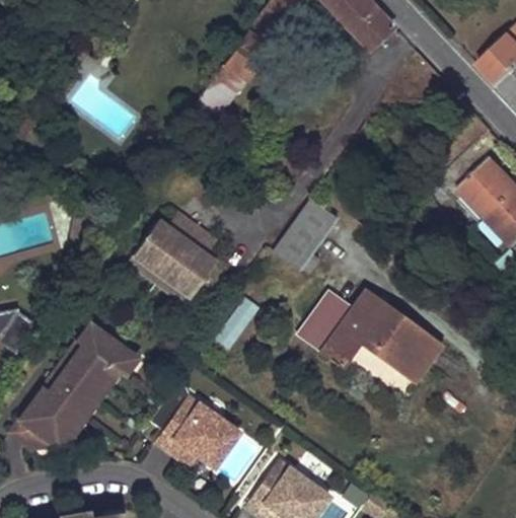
[(68,0),(89,14),(99,0),(68,0)]
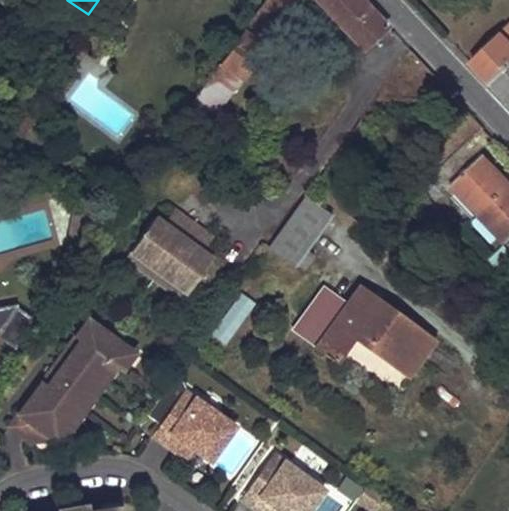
[(363,48),(388,25),(365,0),(267,0),(190,108),(184,117),(191,122),(199,110),(214,120),(264,50),(262,48),(299,0),(318,0),(352,35),(363,48)]
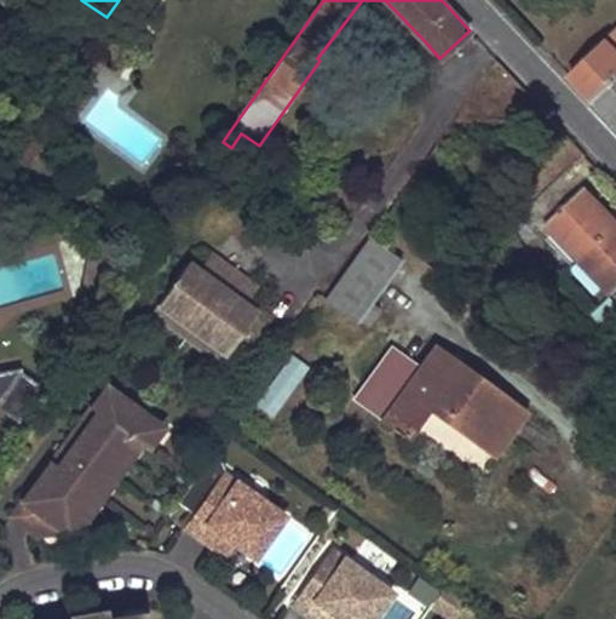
[(615,35),(573,78),(597,103),(615,84),(615,35)]
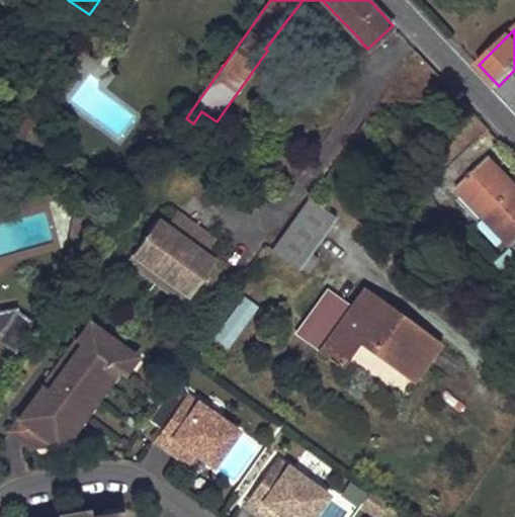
[(367,49),(356,35),(345,47),(356,58),(367,49)]
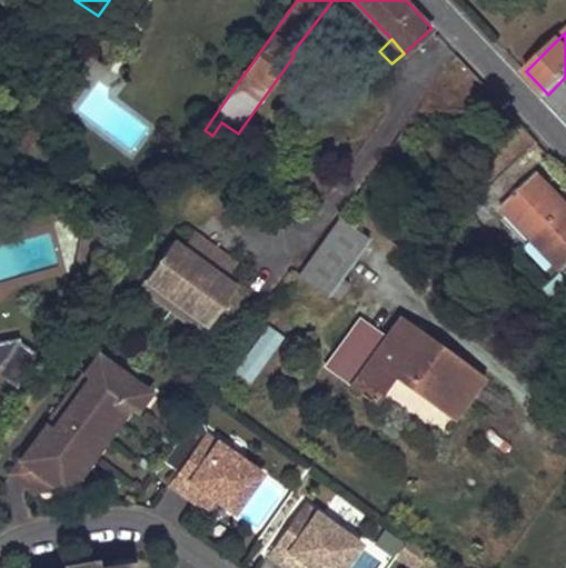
[(565,77),(548,95),(565,113),(565,77)]
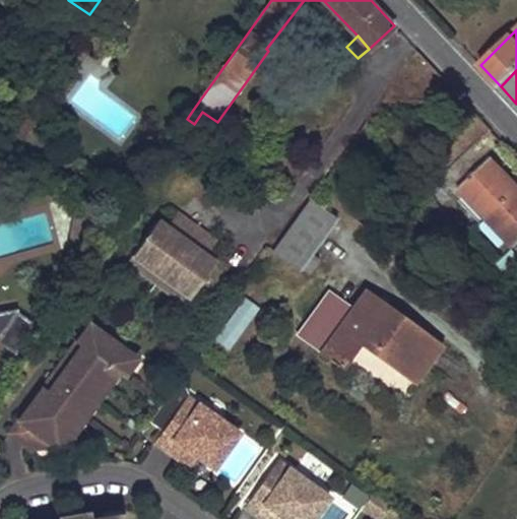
[(186,106),(180,115),(187,119),(193,110),(186,106)]
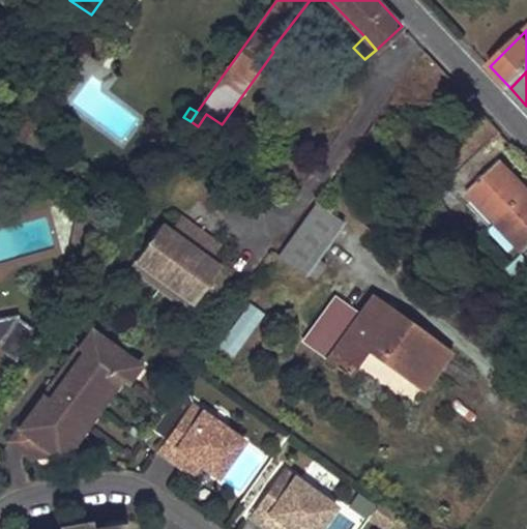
[(526,193),(510,176),(515,172),(502,159),(469,192),(526,252),(526,193)]
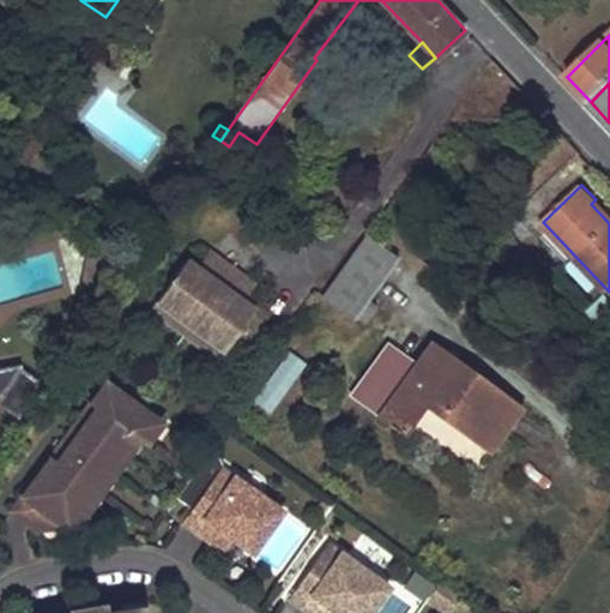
[(524,221),(517,214),(506,224),(512,232),(524,221)]
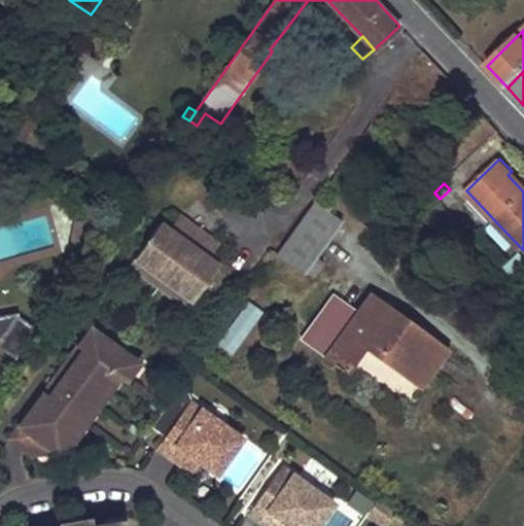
[(334,213),(316,202),(280,253),(299,267),(334,213)]
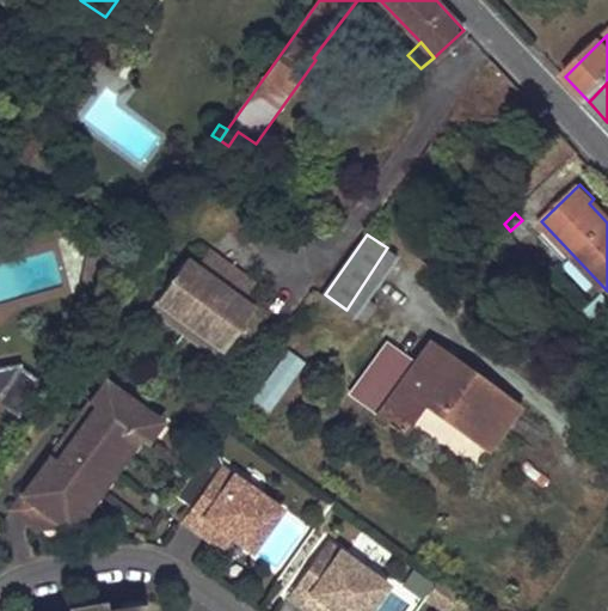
[(117,239),(105,237),(99,260),(96,258),(92,277),(106,283),(117,239)]
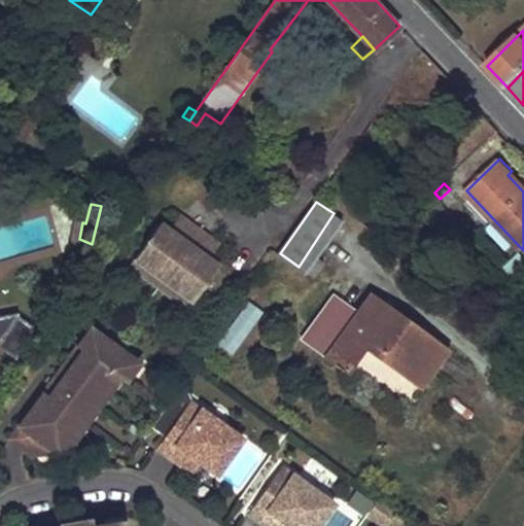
[(344,221),(334,213),(299,267),(307,273),(309,271),(316,276),(323,265),(316,260),(344,221)]
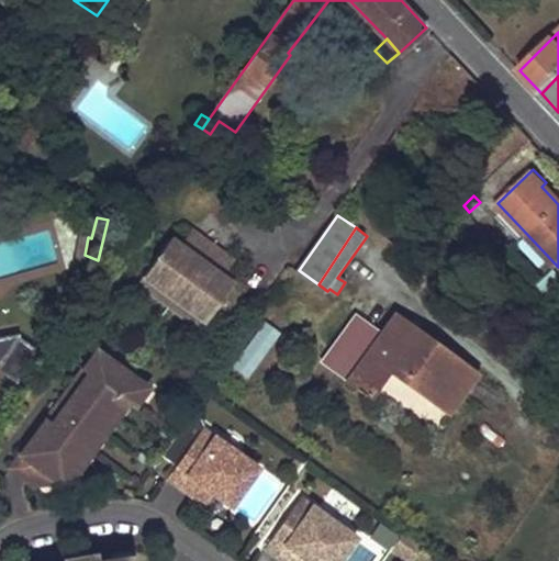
[(200,235),(194,232),(183,246),(190,250),(200,235)]
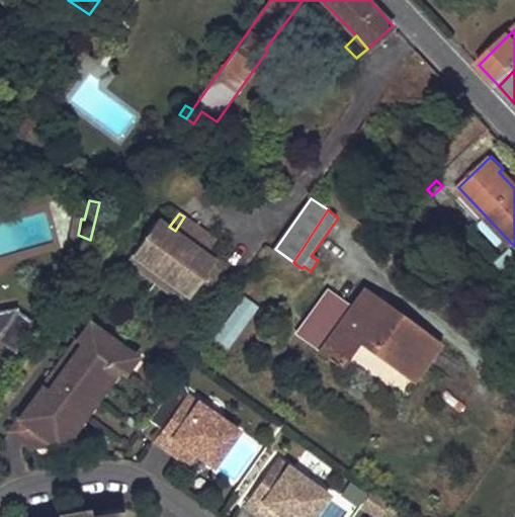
[(191,294),(216,260),(205,252),(199,249),(209,236),(184,217),(175,231),(169,227),(158,219),(134,253),(163,274),(191,294)]
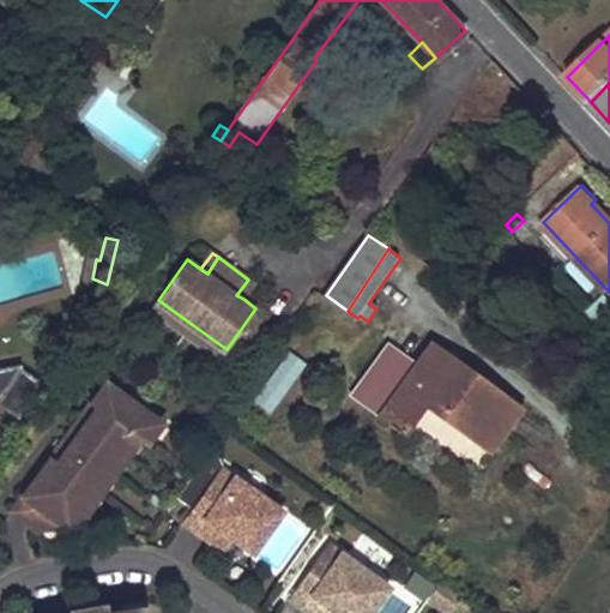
[(92,278),(88,277),(82,302),(101,307),(104,292),(107,284),(92,278)]
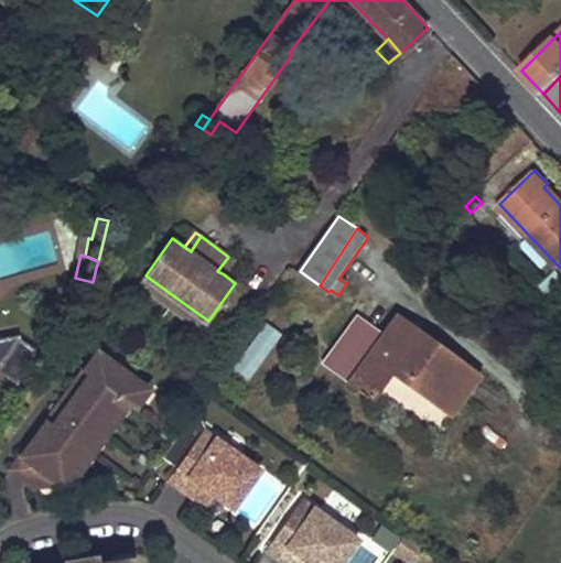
[(234,260),(228,257),(217,271),(224,274),(234,260)]
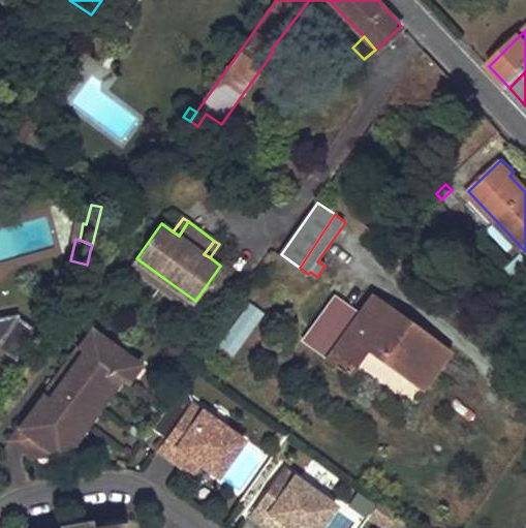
[(166,280),(136,258),(132,265),(161,286),(166,280)]
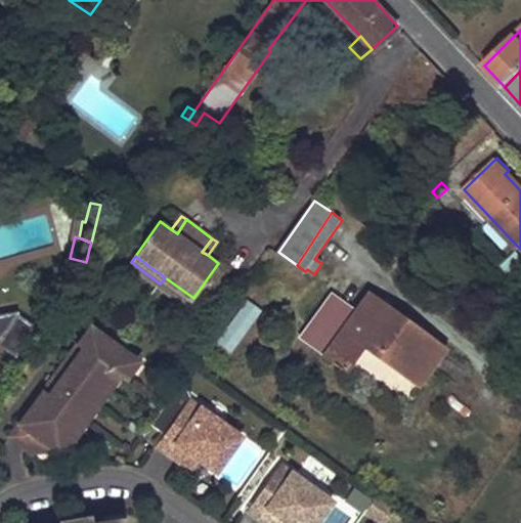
[(520,259),(511,269),(517,276),(520,273),(520,259)]
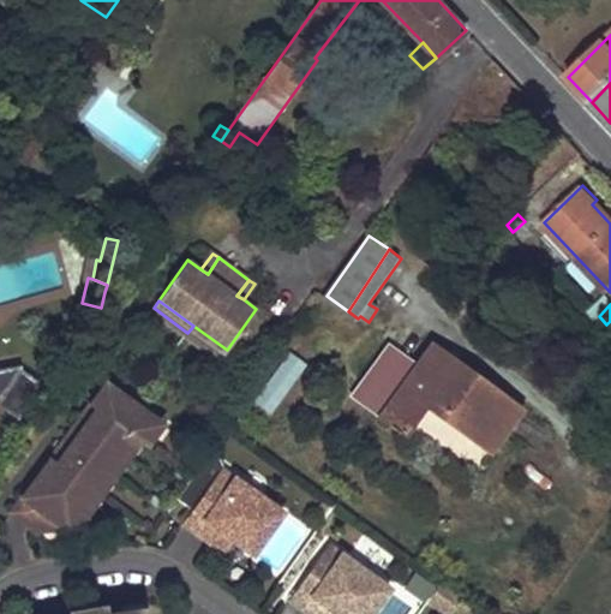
[(227,350),(193,326),(187,333),(222,357),(227,350)]
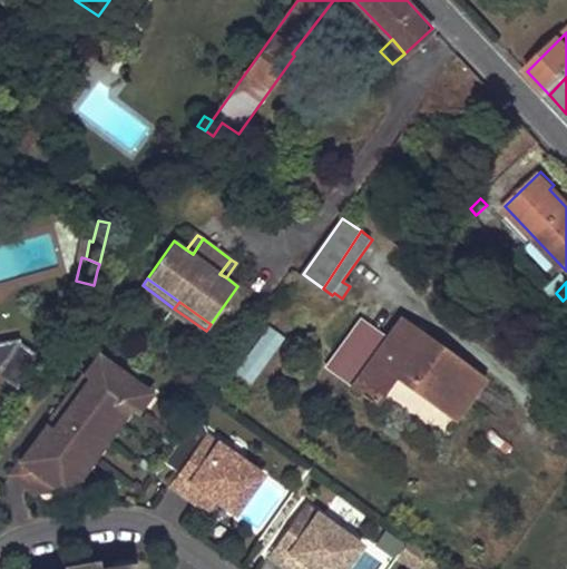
[(426,334),(402,316),(398,325),(420,342),(426,334)]
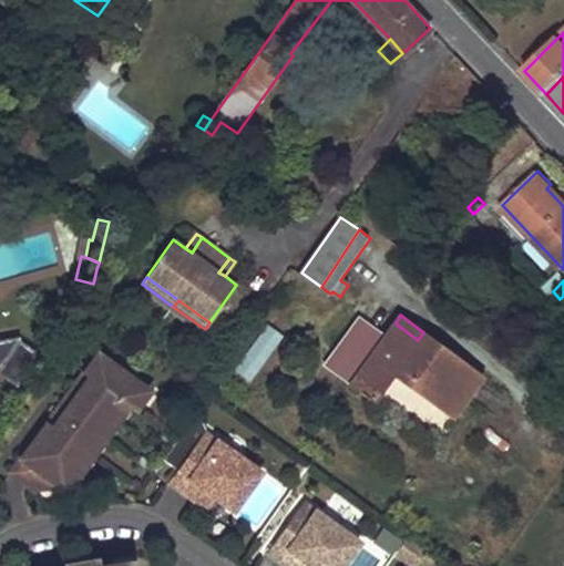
[(255,383),(286,336),(267,323),(237,372),(255,383)]
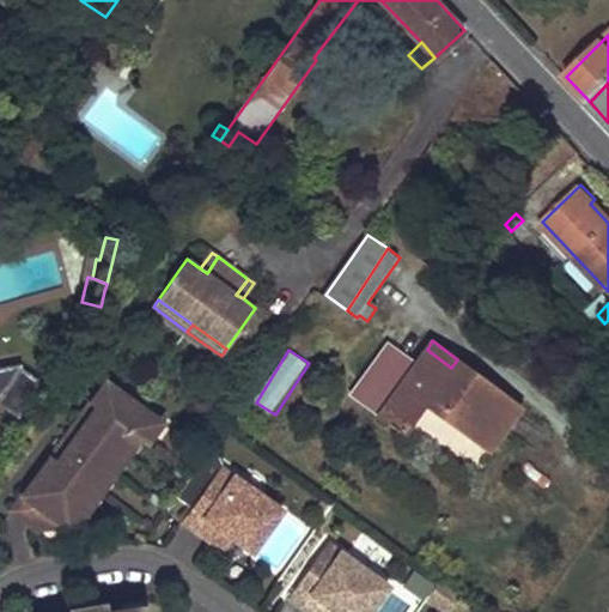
[(451,368),(427,350),(379,416),(406,434),(426,405),(491,452),(523,406),(457,359),(451,368)]
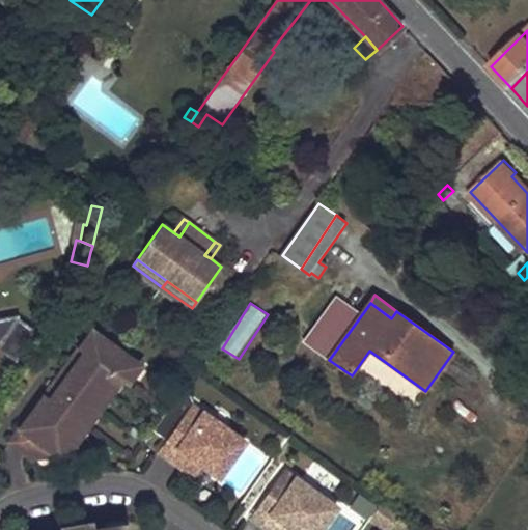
[(128,384),(142,365),(93,329),(11,441),(30,454),(39,441),(58,454),(116,374),(123,380),(128,384)]
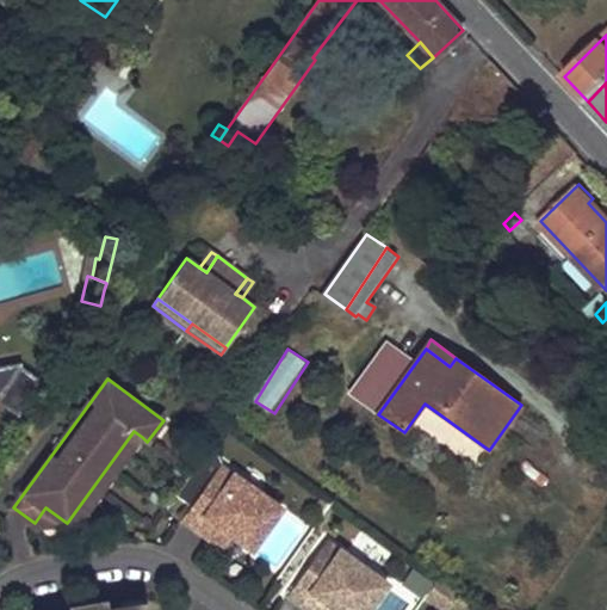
[(134,431),(67,523),(80,521),(142,437),(134,431)]
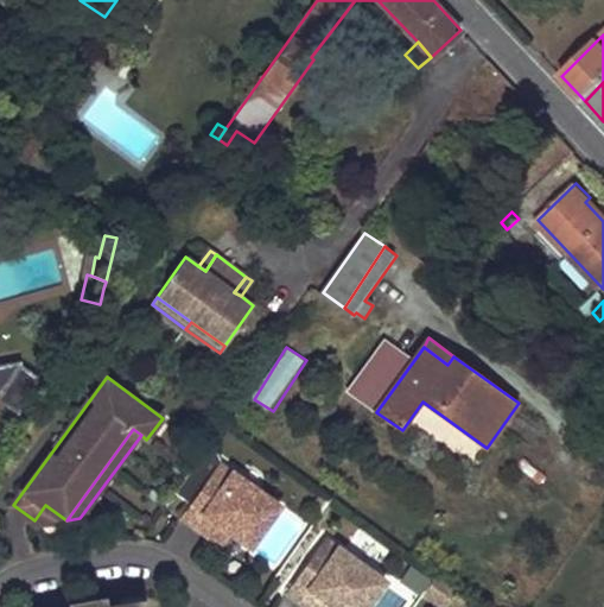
[(273,498),(221,461),(183,516),(209,535),(214,529),(229,539),(234,533),(243,541),(273,498)]
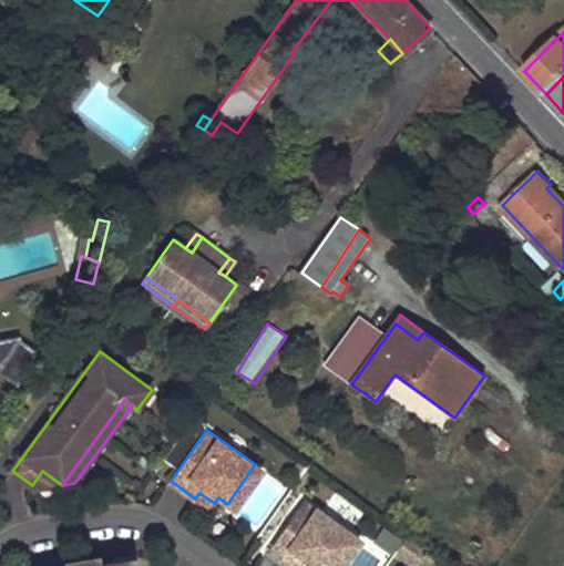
[(255,464),(227,504),(235,510),(263,471),(255,464)]
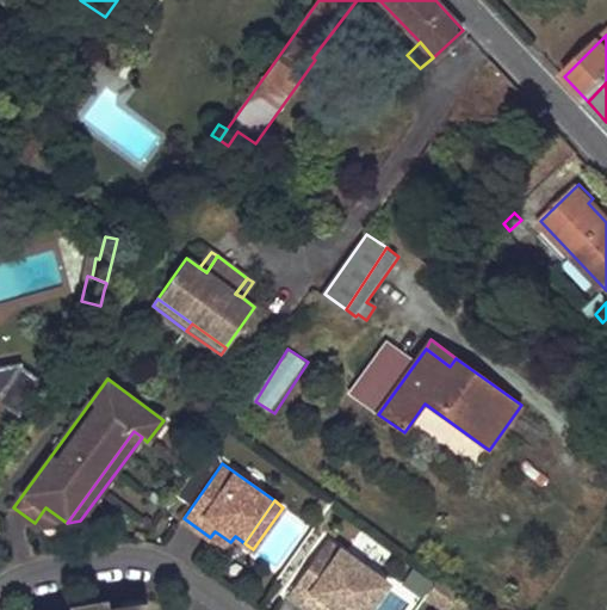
[(35,523),(39,527),(67,523),(45,507),(35,523)]
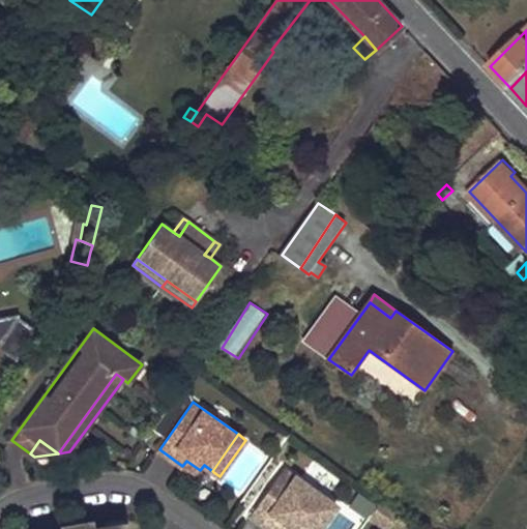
[(186,461),(182,466),(196,475),(200,470),(186,461)]
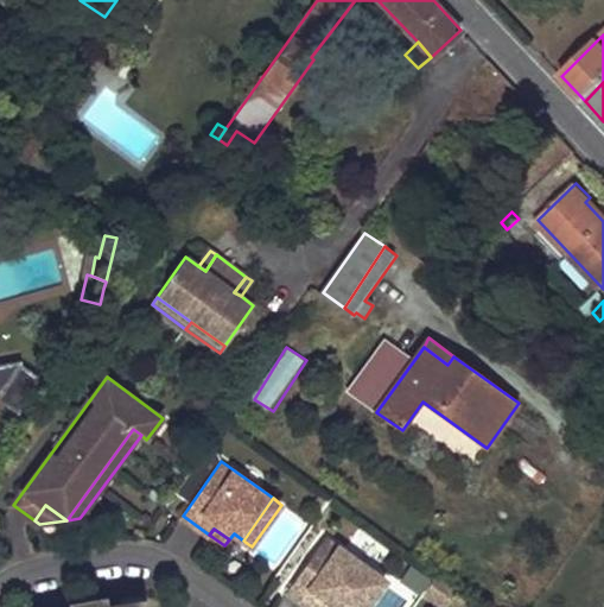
[(355,606),(379,574),(326,537),(287,592),(310,606),(316,606),(319,604),(324,606),(355,606)]
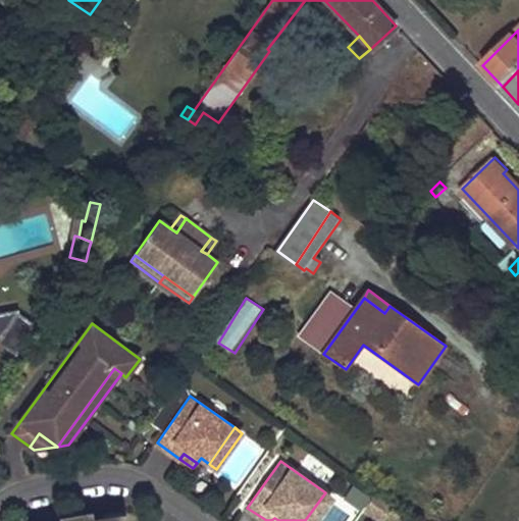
[(316,520),(332,498),(325,492),(305,520),(316,520)]
